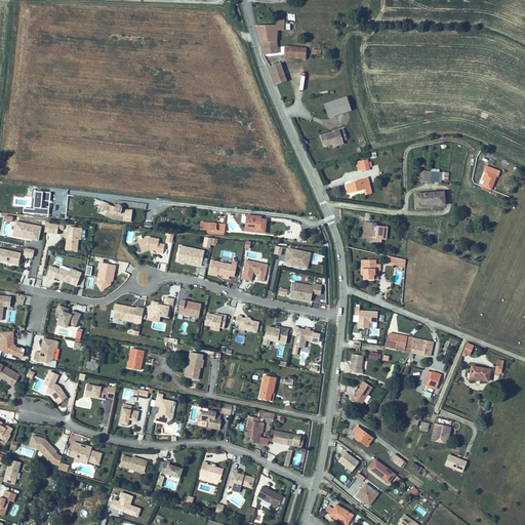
[(291,21),(290,12),(283,12),(283,19),(276,19),(276,26),(257,28),(261,42),(264,42),(264,51),(265,54),(277,52),(277,30),(284,29),(285,21),(291,21)]
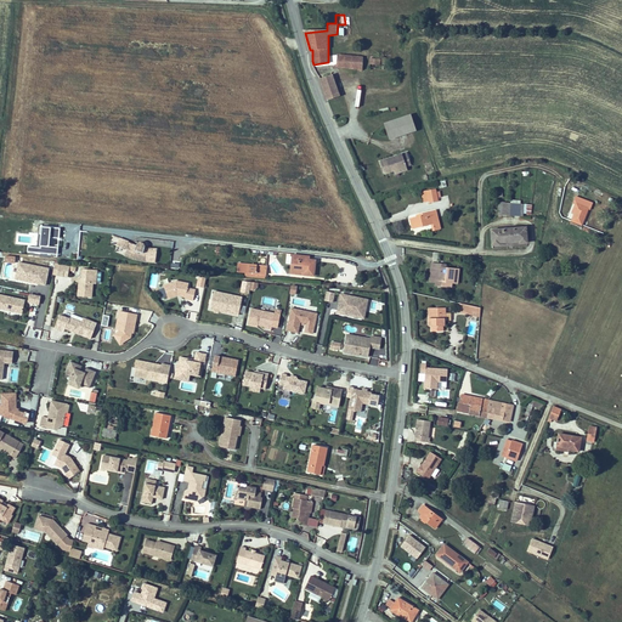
[(363,69),(367,69),(367,58),(363,58),(363,56),(349,55),(349,49),(334,47),(333,66),(362,68),(363,69)]
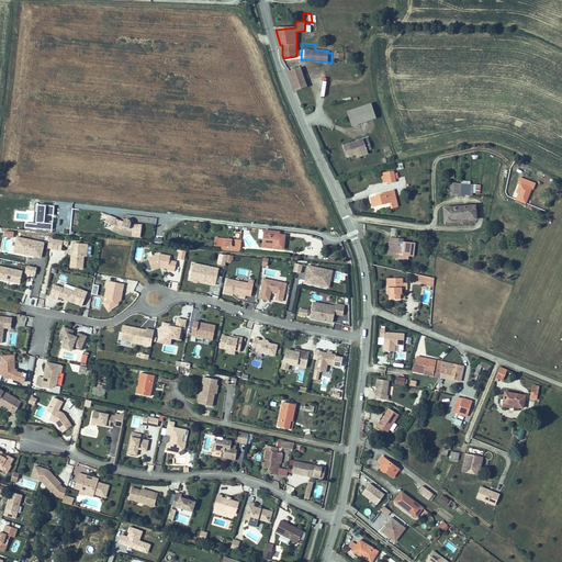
[(308,87),(301,67),(290,70),(298,91),(308,87)]
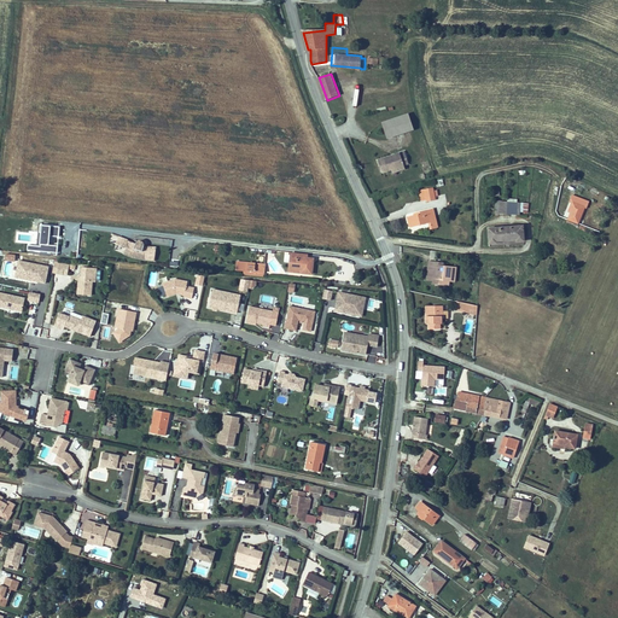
[(382,122),(388,138),(414,129),(409,112),(382,122)]
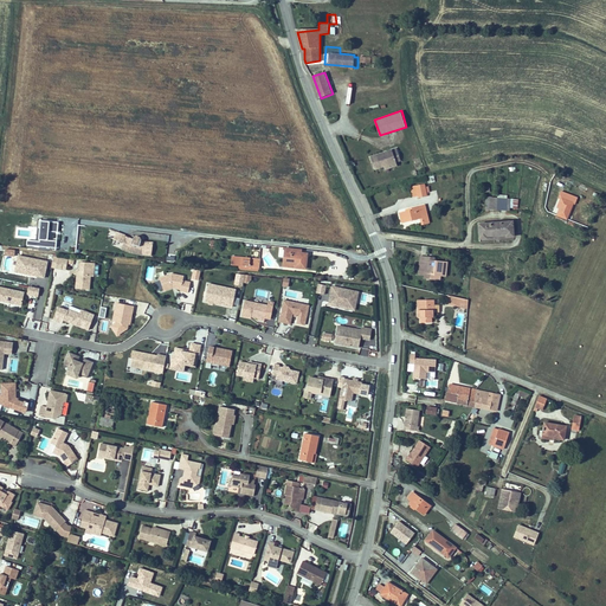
[(392,149),(371,156),(374,168),(384,165),(395,161),(400,159),(397,150),(392,152),(392,149)]
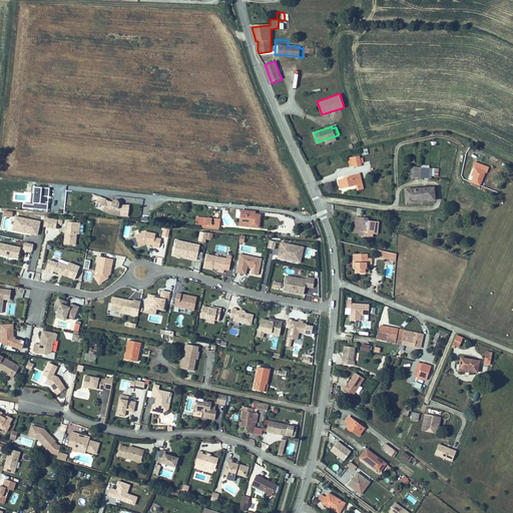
[(354,167),(362,165),(360,156),(348,159),(349,165),(353,164),(354,167)]
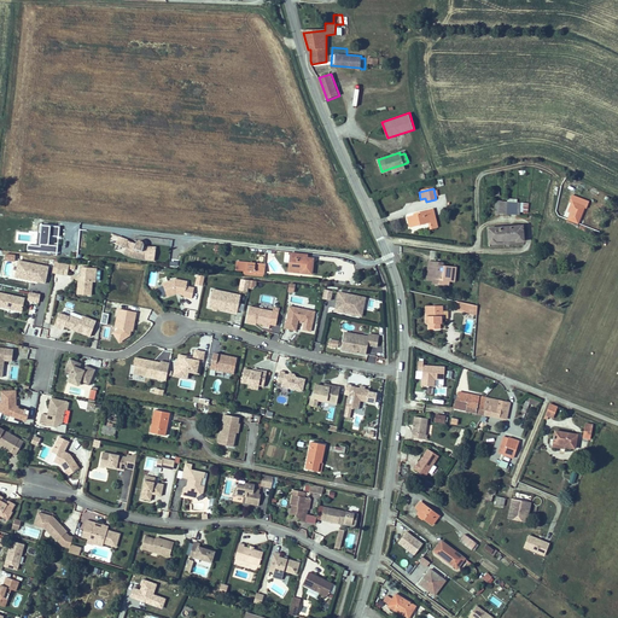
[(494,219),(495,207),(483,205),(483,217),(494,219)]
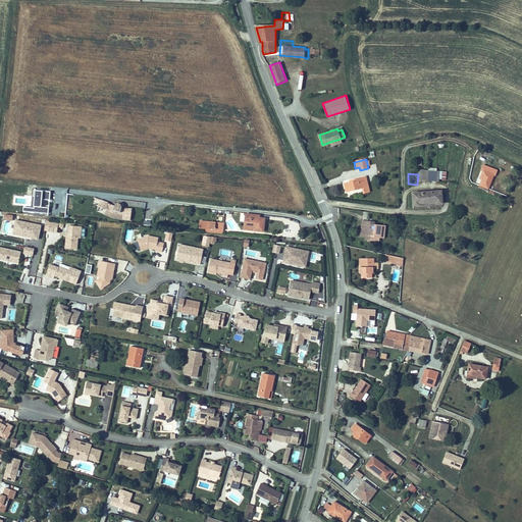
[(478,193),(484,178),(473,173),(469,180),(471,183),(469,189),(478,193)]
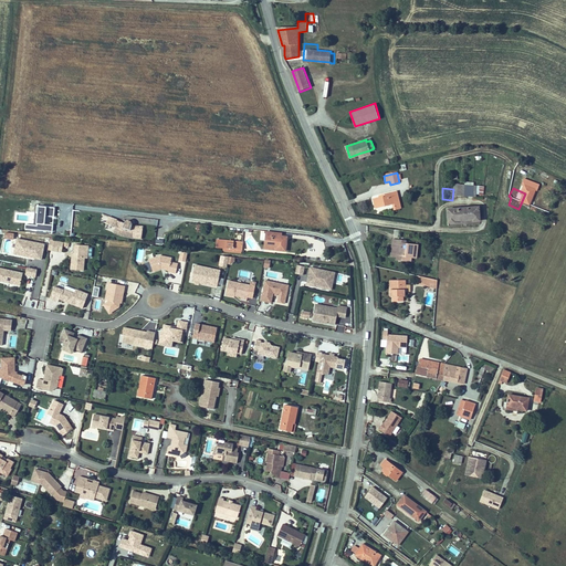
[(465,190),(457,189),(456,200),(464,200),(465,190)]
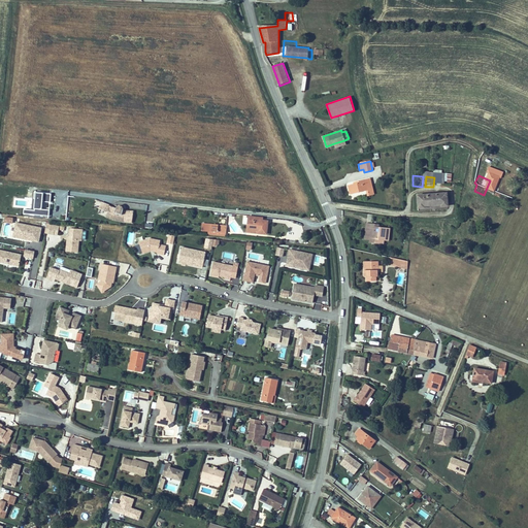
[(368,194),(374,193),(371,177),(356,182),(356,184),(349,186),(352,193),(367,190),(368,194)]
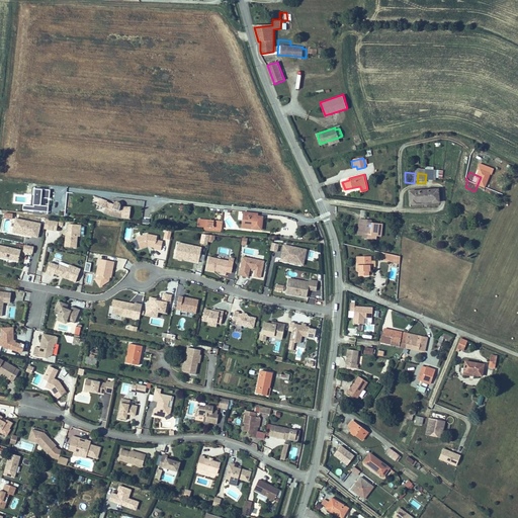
[(49,190),(33,189),(33,195),(35,195),(34,206),(23,206),(23,210),(48,211),(49,190)]
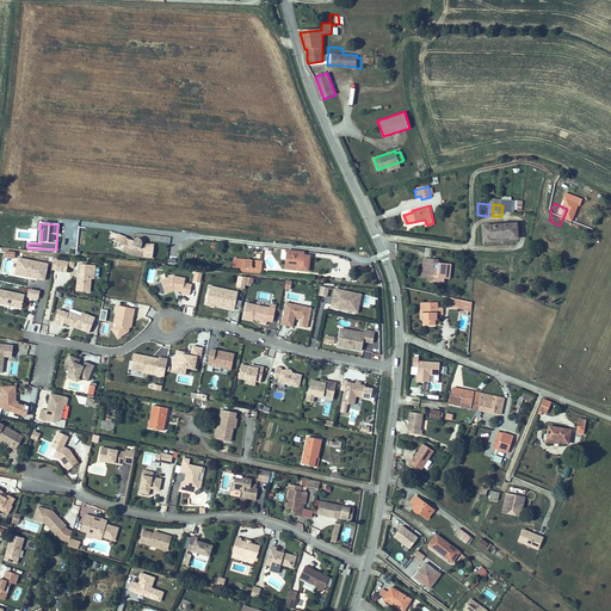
[(506,228),(492,229),(492,240),(500,239),(501,242),(507,241),(506,228)]
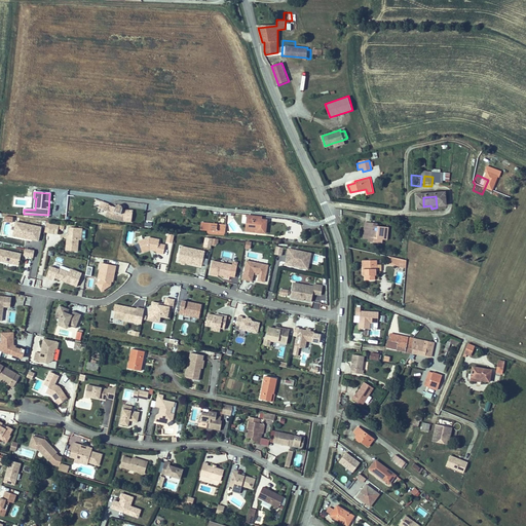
[(414,208),(418,207),(417,199),(418,197),(408,198),(409,211),(414,211),(414,208)]
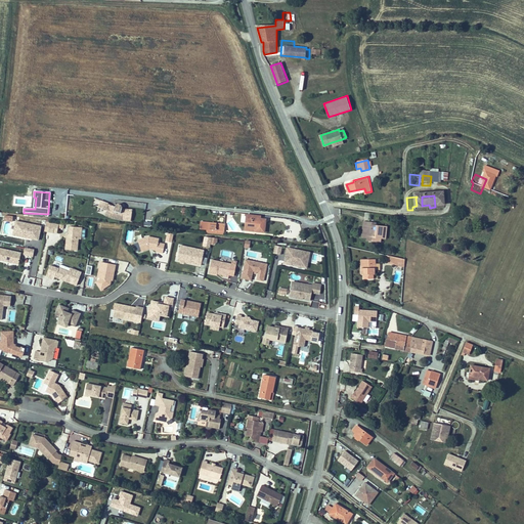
[(132,209),(122,209),(122,208),(122,207),(121,206),(121,205),(120,205),(119,204),(118,204),(117,204),(117,205),(116,205),(115,206),(115,207),(107,204),(100,201),(98,207),(106,210),(104,216),(112,218),(119,220),(131,221),(132,209)]
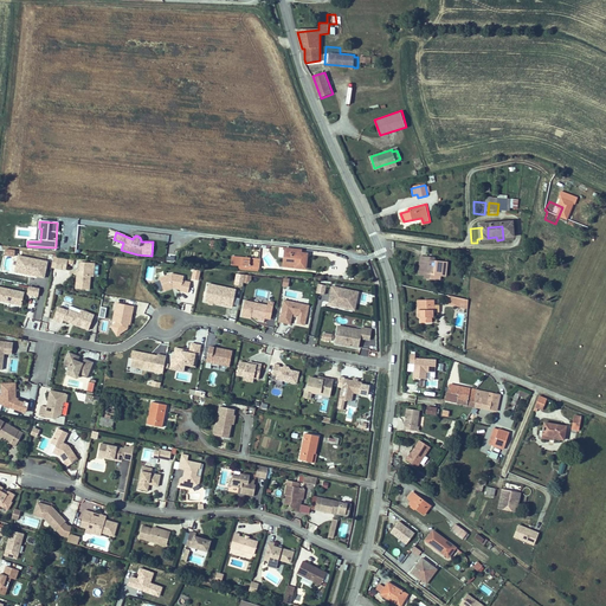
[(309,253),(303,253),(303,250),(298,250),(288,249),(287,249),(284,266),(296,268),(308,269),(309,253)]
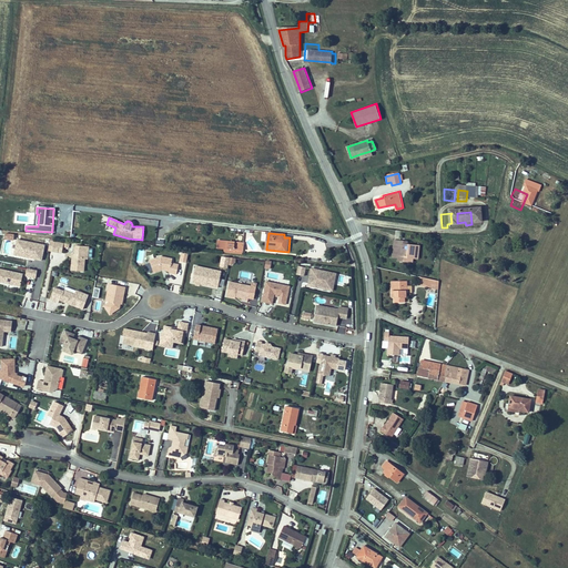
[(34,261),(34,259),(42,260),(44,244),(16,239),(13,252),(12,256),(34,261)]
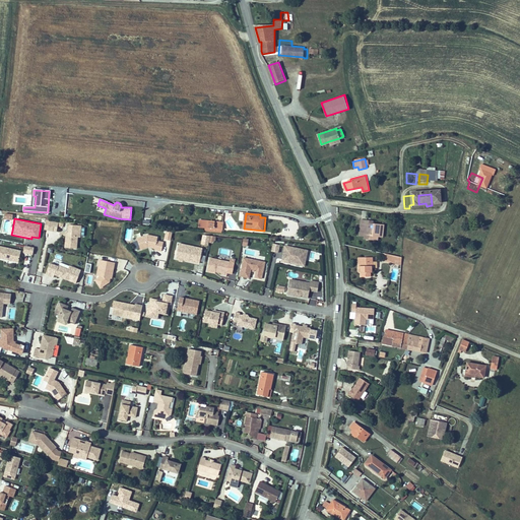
[(223,221),(199,219),(198,228),(205,229),(205,231),(222,233),(223,221)]
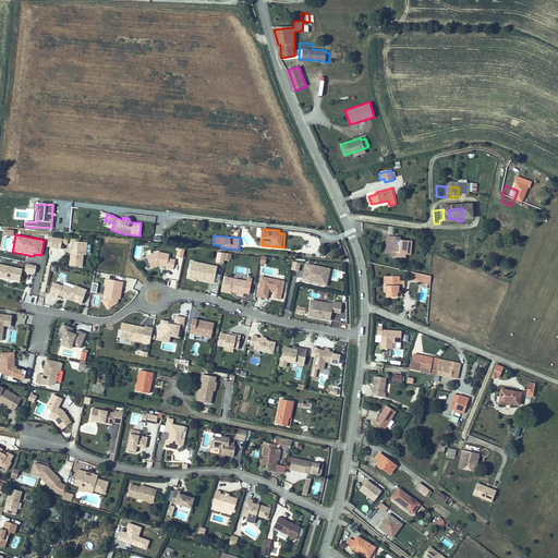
[(400,239),(393,239),(393,237),(388,235),(386,251),(391,252),(391,255),(398,255),(399,252),(405,253),(411,253),(412,241),(400,239)]
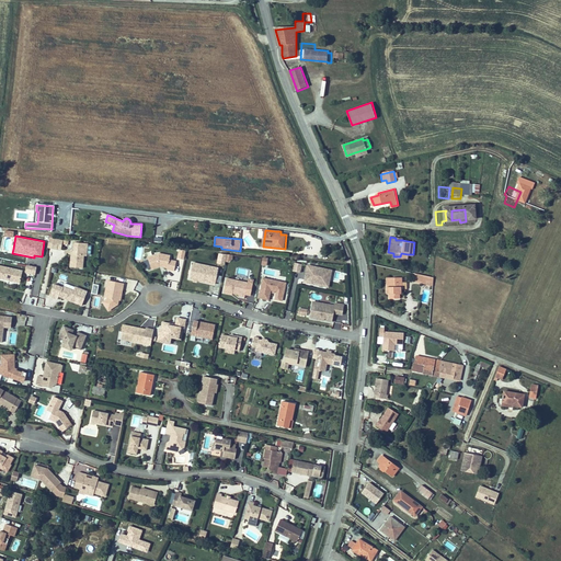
[(58,249),(59,239),(50,238),(49,239),(55,240),(54,248),(58,249)]
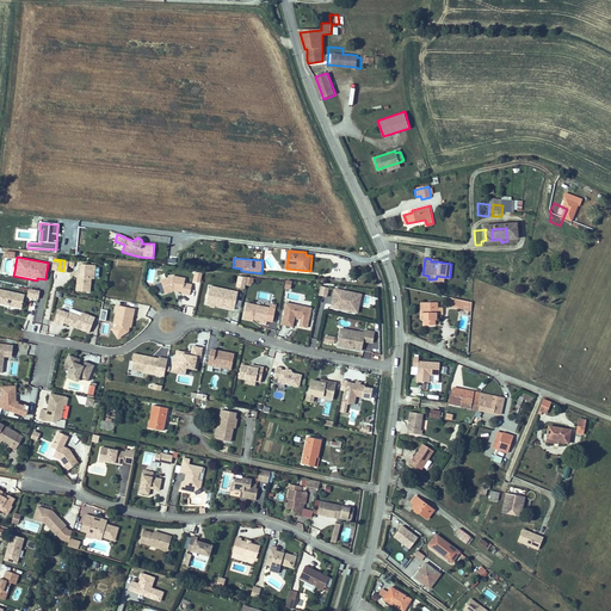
[(91,290),(92,277),(94,277),(96,266),(81,265),(80,272),(79,272),(78,289),(91,290)]
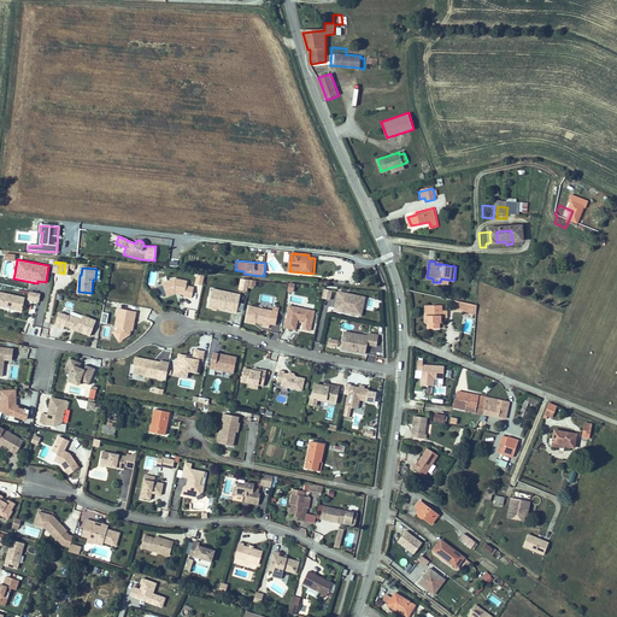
[(192,297),(193,287),(186,286),(186,281),(174,278),(162,283),(166,297),(175,293),(183,294),(183,295),(192,297)]
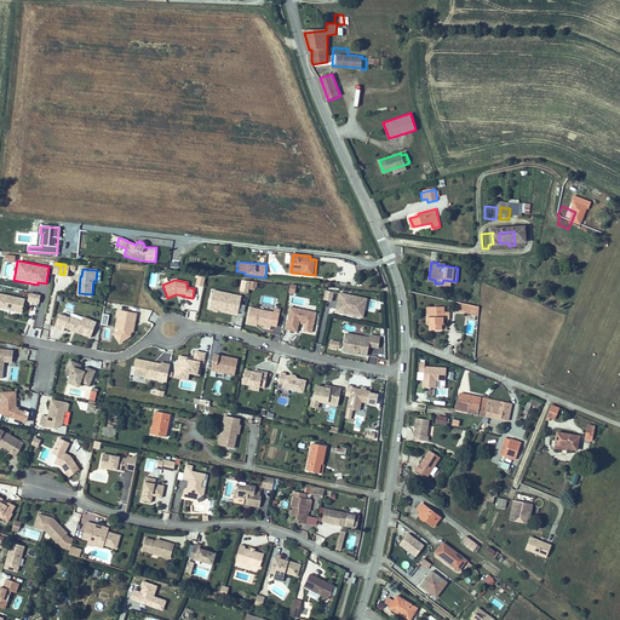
[(239,314),(242,296),(235,294),(213,291),(213,296),(210,308),(239,314)]
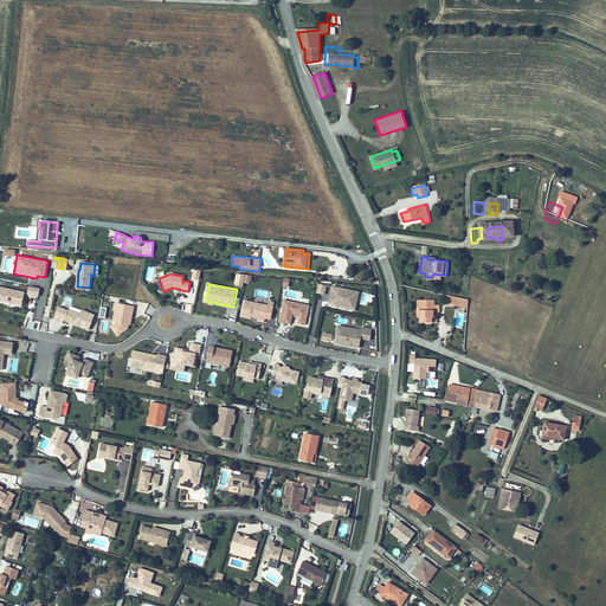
[(326,295),(328,285),(320,284),(318,294),(326,295)]
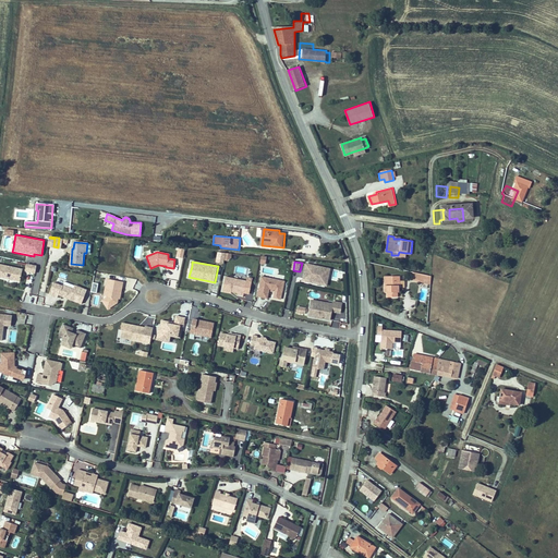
[(0,276),(20,280),(22,269),(0,264),(0,276)]
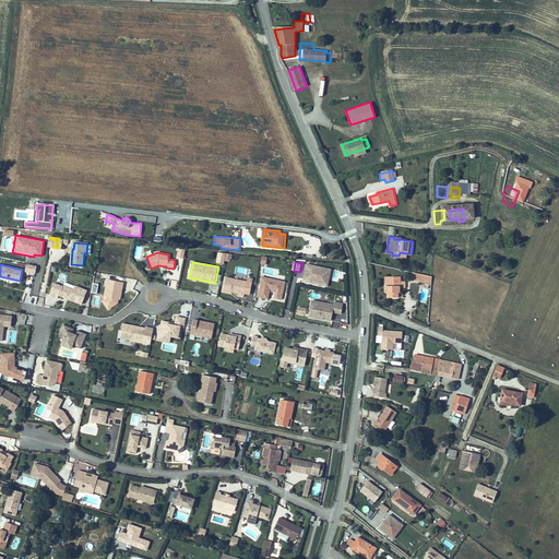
[(325,286),(330,269),(305,264),(301,278),(311,281),(311,283),(325,286)]
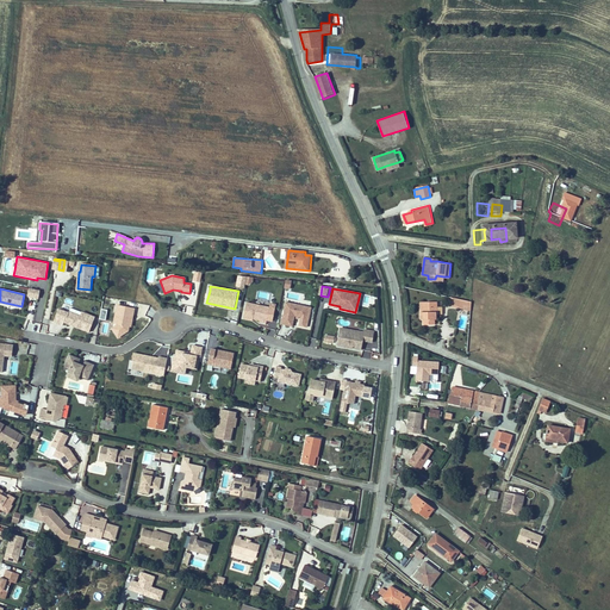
[(472,310),(473,300),(453,297),(450,305),(472,310)]
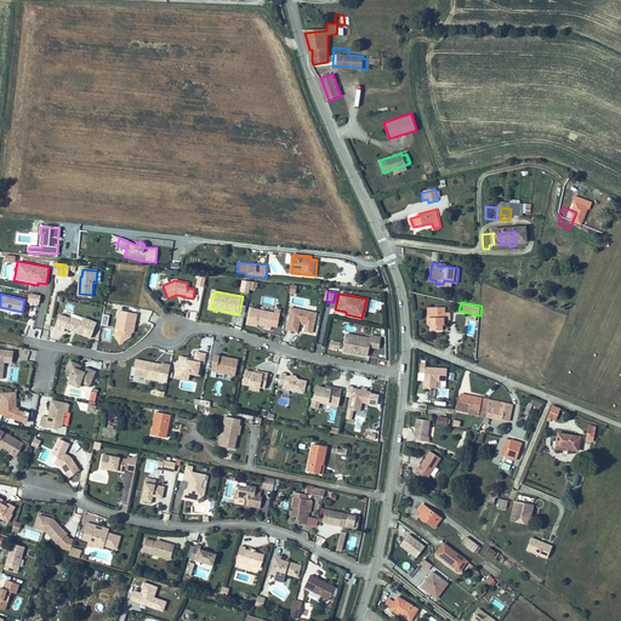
[(274,312),(266,311),(251,308),(248,324),(257,325),(258,322),(258,324),(262,324),(265,325),(265,326),(272,328),(278,329),(281,309),(275,308),(274,312)]
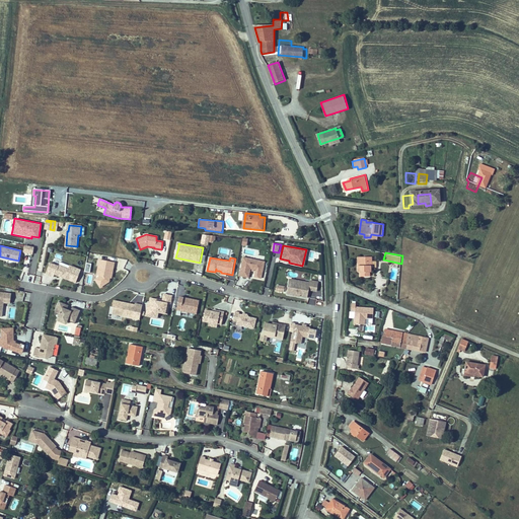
[(265,262),(264,261),(244,257),(240,276),(249,278),(251,271),(255,272),(254,276),(262,278),(265,262)]
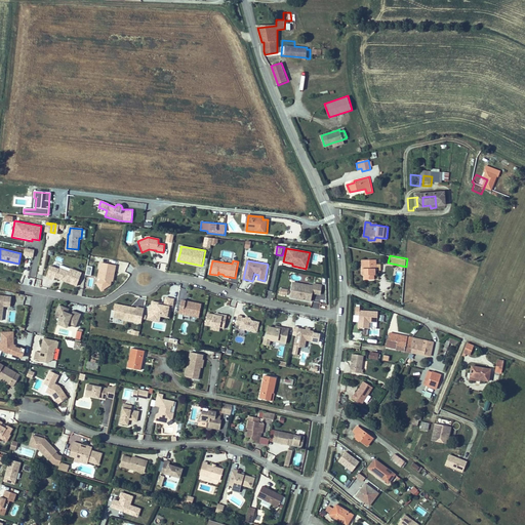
[(376,260),(365,260),(365,270),(361,270),(361,276),(363,276),(363,281),(371,281),(371,276),(374,276),(374,271),(376,271),(376,260)]
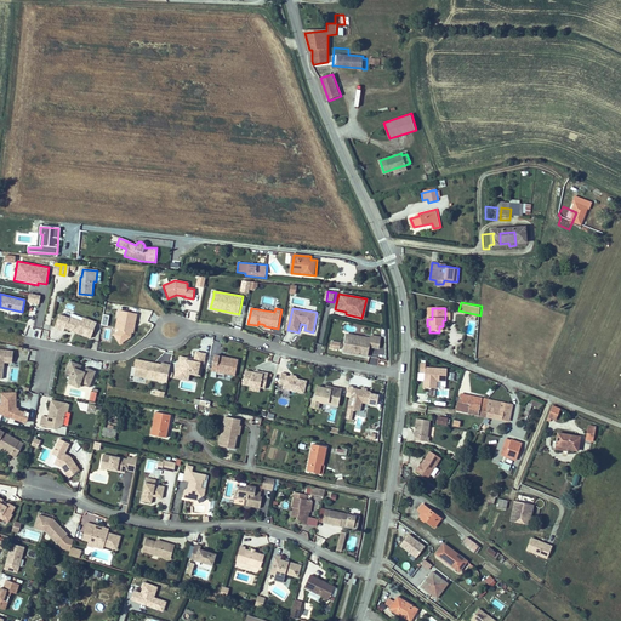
[(130,336),(131,332),(135,332),(137,320),(138,314),(120,309),(119,315),(117,329),(119,330),(117,336),(127,341),(130,336)]
